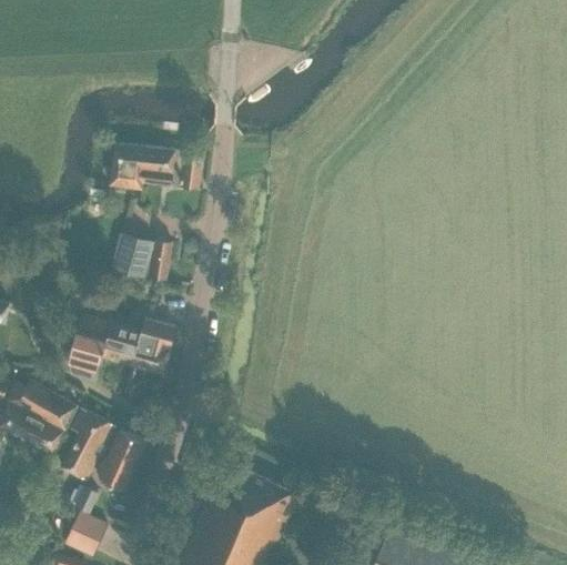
[(142,183),(198,189),(202,154),(115,144),(112,170),(101,169),(99,184),(121,187),(120,195),(141,198),(142,183)]
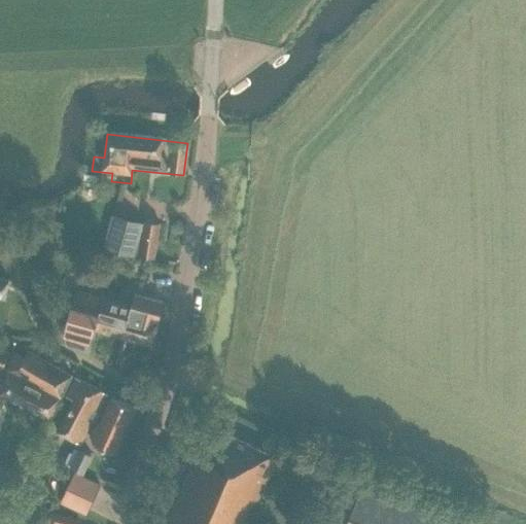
[(103,249),(134,257),(142,225),(111,217),(103,249)]
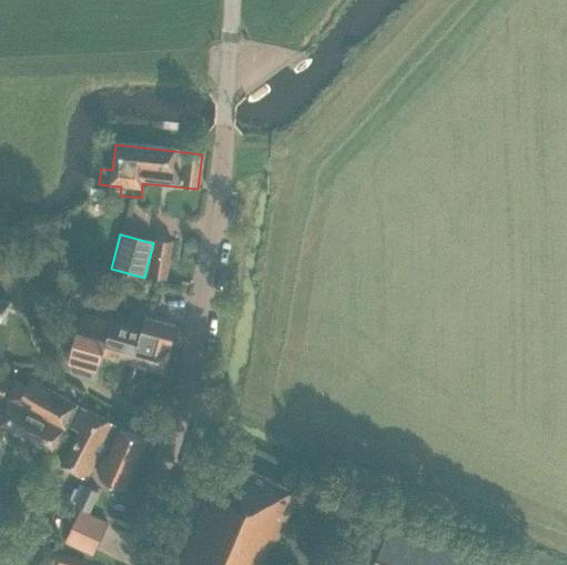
[(165,281),(171,243),(154,240),(149,279),(165,281)]
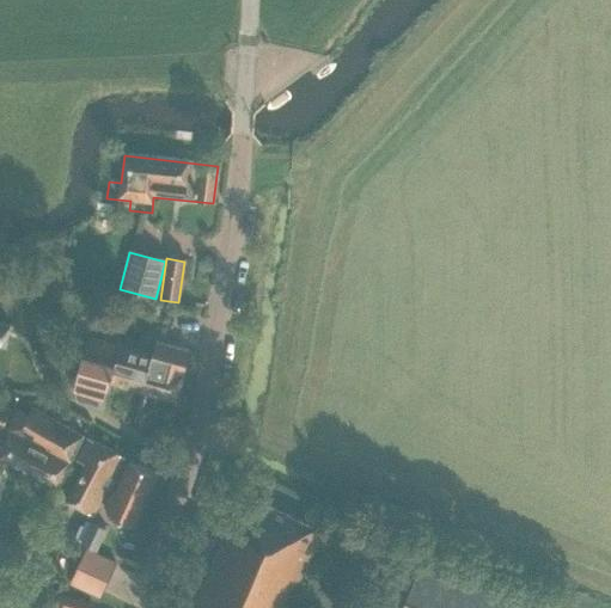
[(109,385),(142,394),(151,357),(86,341),(81,356),(77,355),(73,394),(78,403),(102,415),(109,385)]
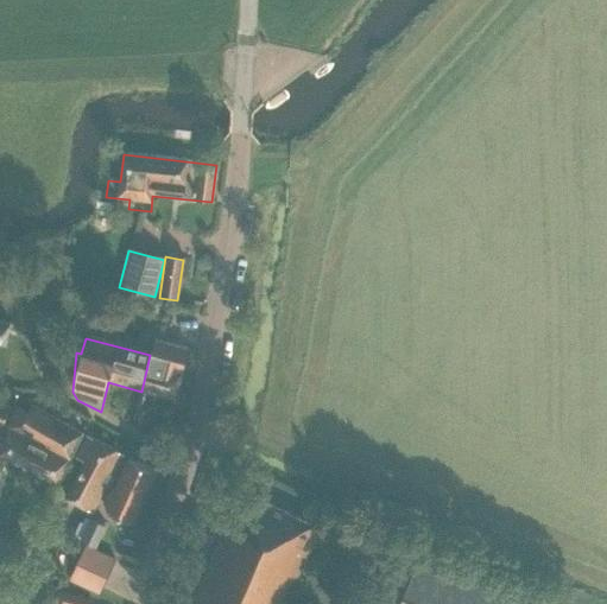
[(188,351),(153,343),(150,355),(141,392),(175,401),(188,351)]
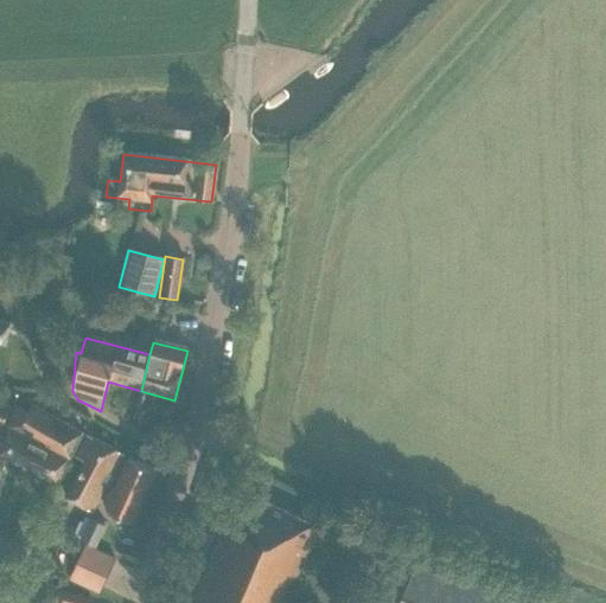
[(0,428),(1,429),(10,409),(0,404),(0,428)]
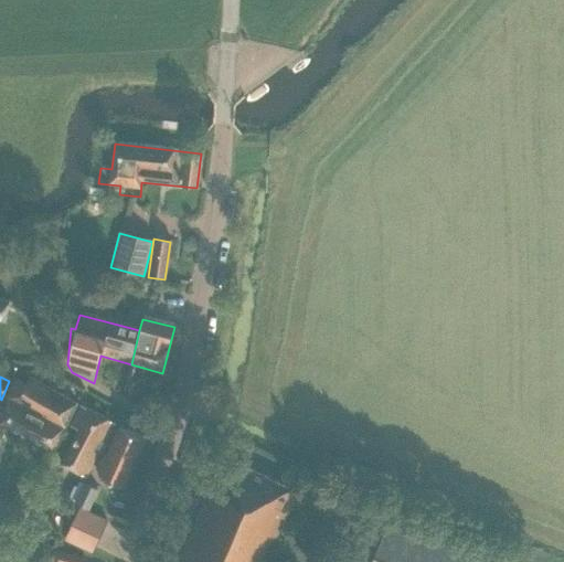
[(25,384),(16,381),(7,399),(7,400),(63,428),(63,430),(76,405),(29,379),(25,384)]
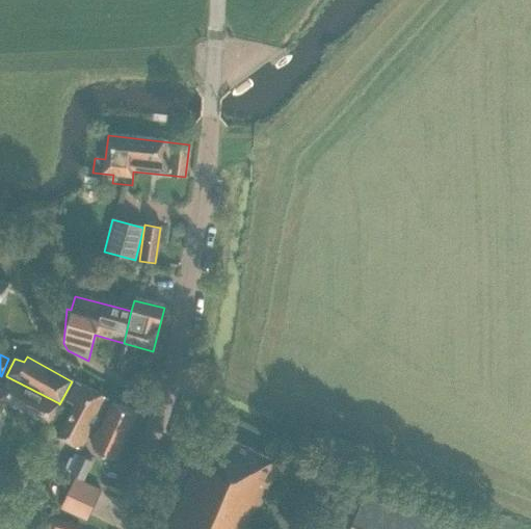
[(132,363),(120,359),(115,370),(128,374),(132,363)]
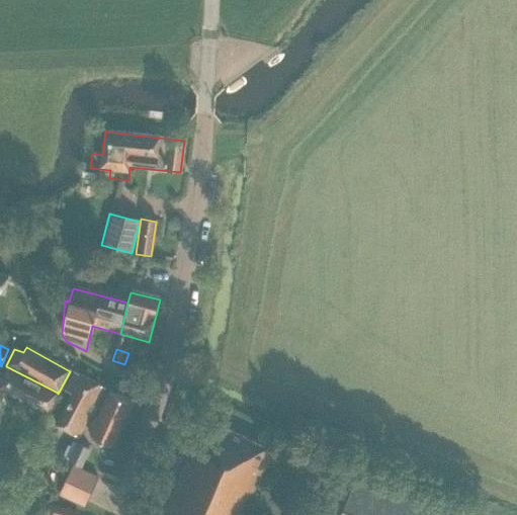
[(48,414),(58,393),(6,366),(0,384),(0,392),(9,396),(10,396),(48,414)]
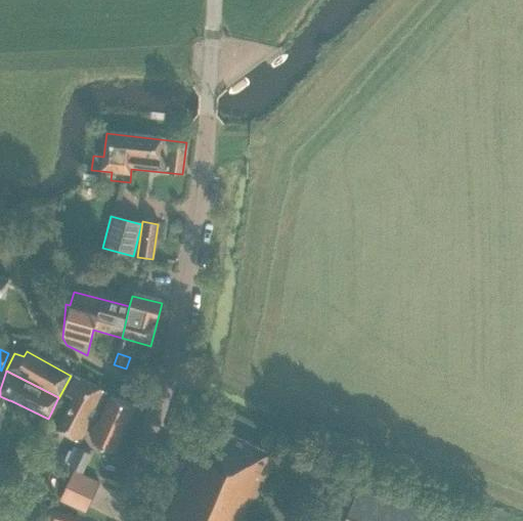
[(73,400),(57,433),(80,444),(92,419),(95,420),(98,414),(95,413),(104,394),(75,378),(64,395),(73,400)]
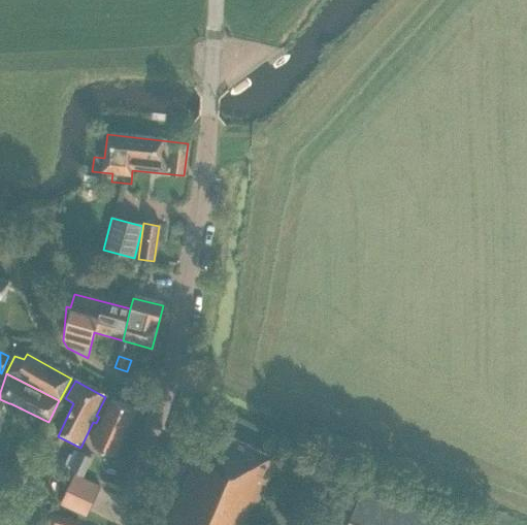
[(91,445),(112,455),(134,411),(112,400),(91,445)]
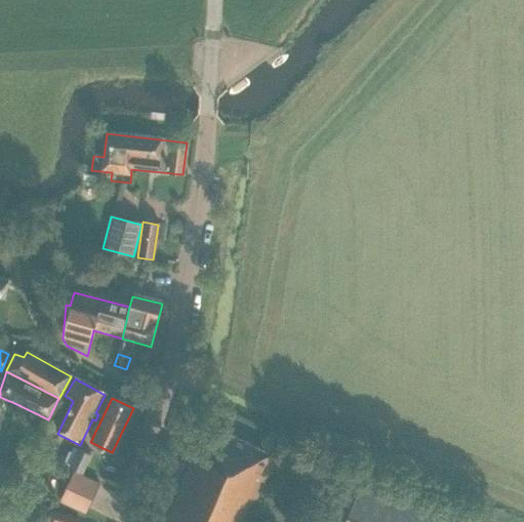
[(245,521),(264,481),(275,456),(270,454),(270,453),(211,429),(200,454),(195,452),(189,467),(190,467),(165,521),(245,521)]
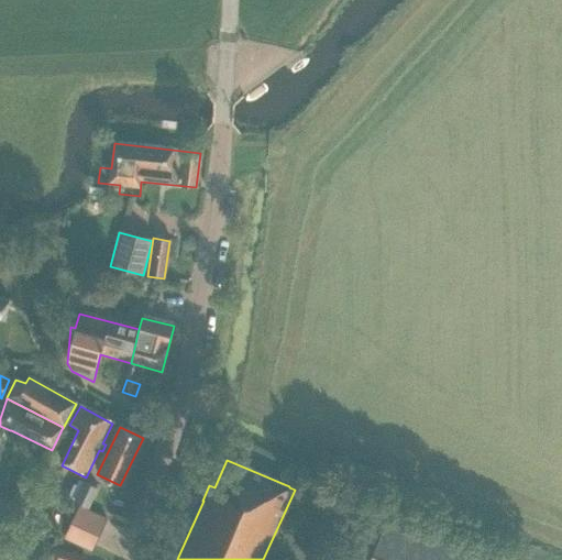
[(36,486),(20,480),(8,511),(24,517),(36,486)]
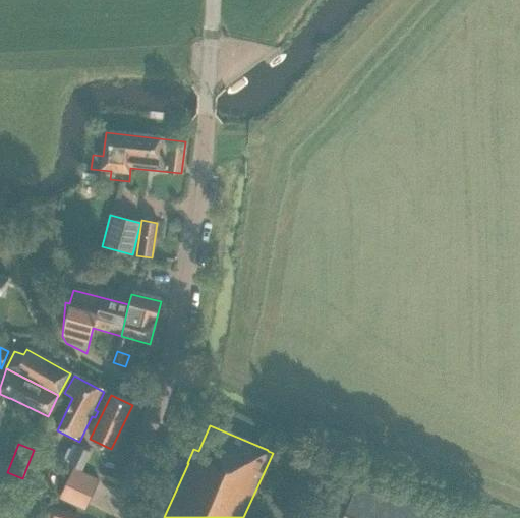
[(82,469),(90,453),(77,447),(70,463),(82,469)]
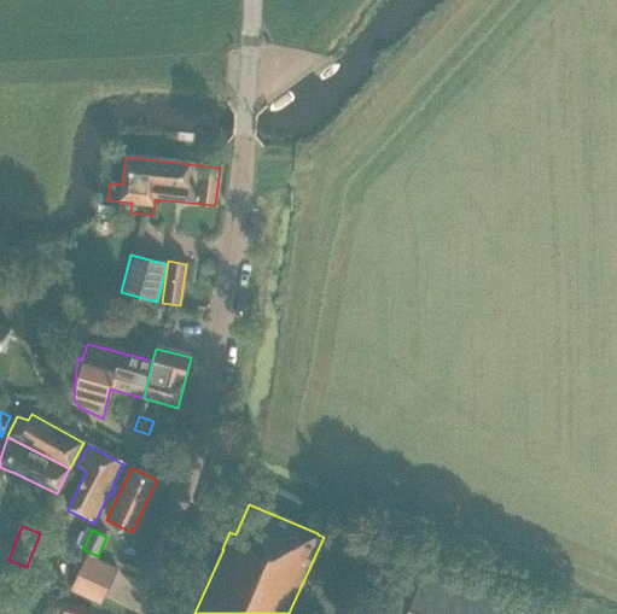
[(100,604),(116,571),(86,556),(70,590),(100,604)]
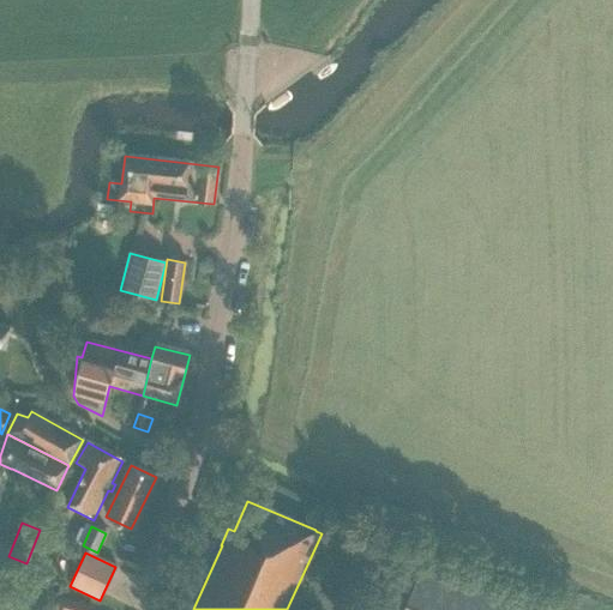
[(545,609),(546,608),(427,557),(403,609),(545,609)]
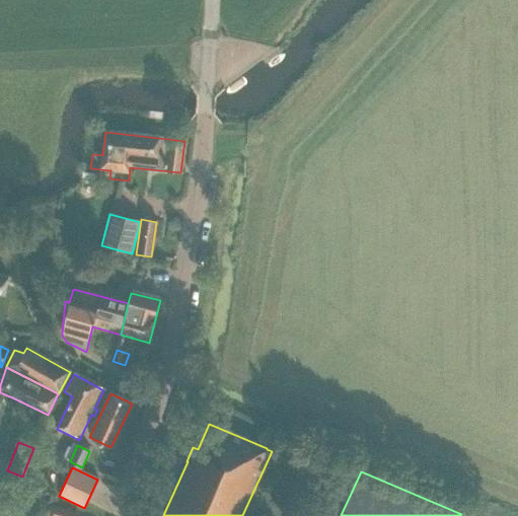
[(76,515),(77,513),(48,505),(45,515),(76,515)]
